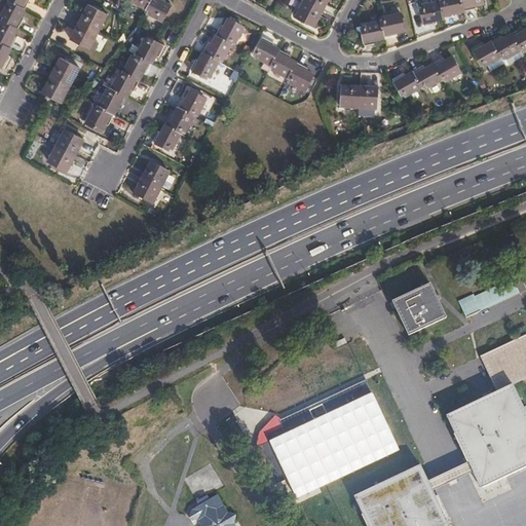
[(26,9),(25,9),(8,0),(1,15),(0,16),(2,16),(1,20),(19,28),(25,17),(22,15),(26,9)]
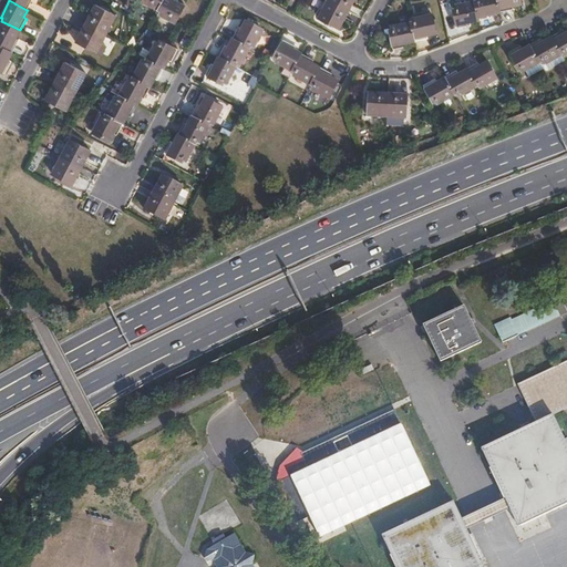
[(8,0),(9,0),(27,10),(31,0),(8,0)]
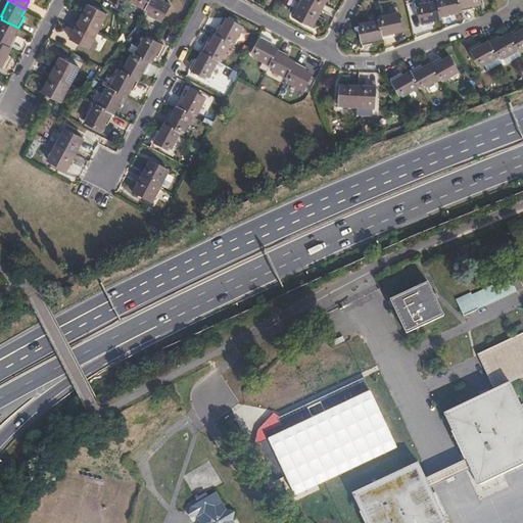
[(129,0),(129,1),(144,9),(148,0),(129,0)]
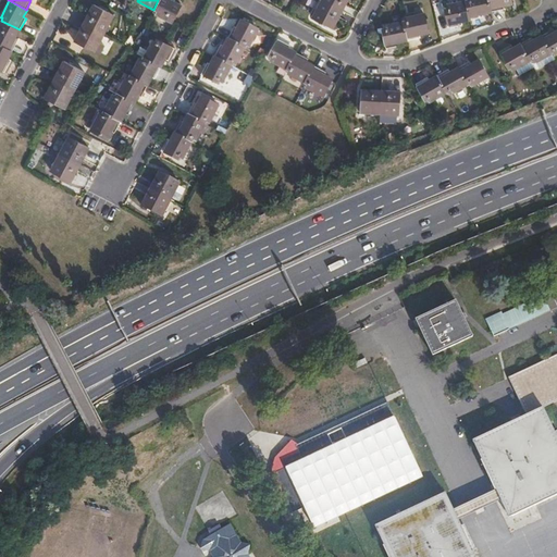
[(158,0),(153,10),(157,11),(155,14),(172,23),(182,5),(173,1),(173,0),(158,0)]
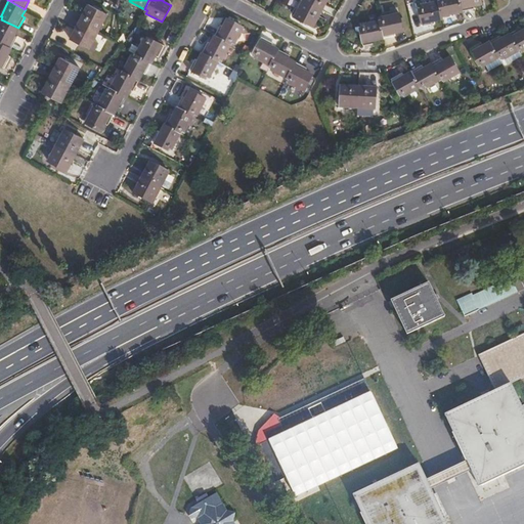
[(321,10),(302,0),(293,16),(313,28),(321,10)]
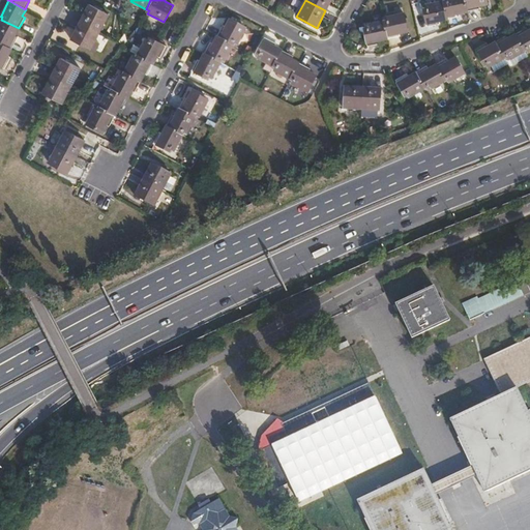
[(304,0),(305,0),(325,10),(330,0),(304,0)]
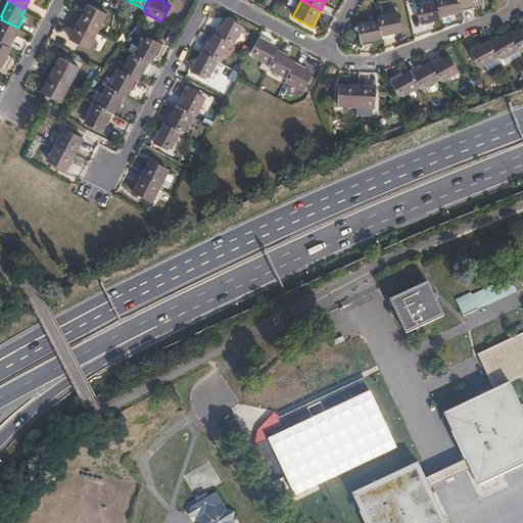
[(438,0),(439,0),(437,1),(441,18),(454,16),(454,13),(462,11),(459,0),(438,0)]
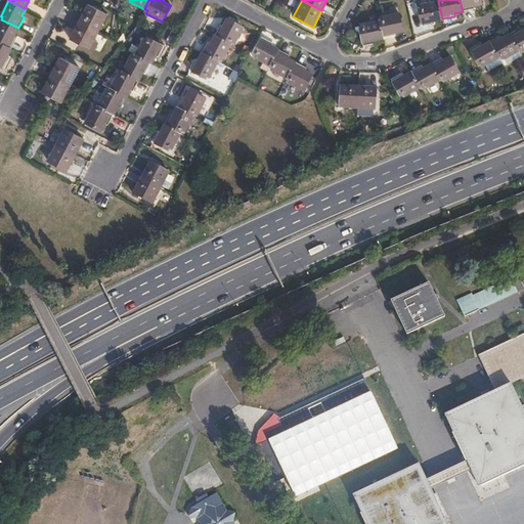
[(460,0),(463,11),(475,8),(474,5),(482,3),(482,0),(481,0),(460,0)]
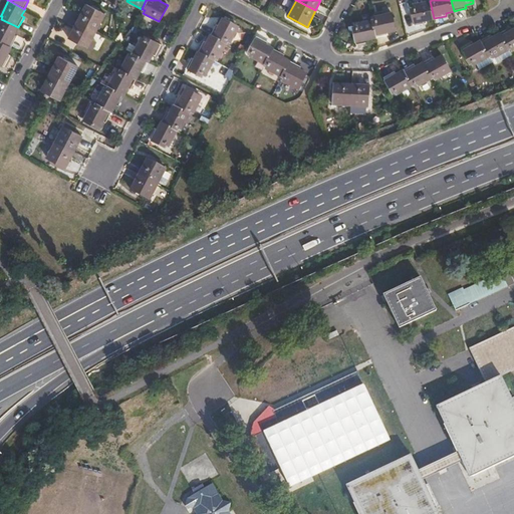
[(434,18),(430,1),(412,4),(412,7),(410,8),(413,23),(413,26),(425,23),(425,20),(434,18)]
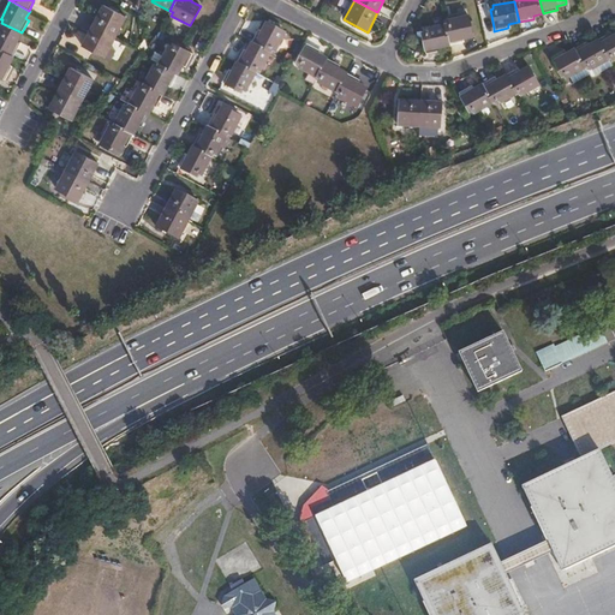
[(103,4),(93,25),(115,37),(126,17),(103,4)]
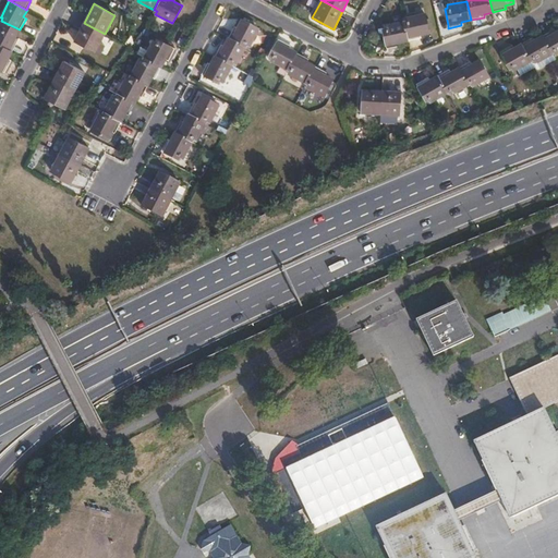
[(405,21),(403,21),(408,40),(421,38),(420,35),(431,33),(426,13),(404,17),(405,21)]
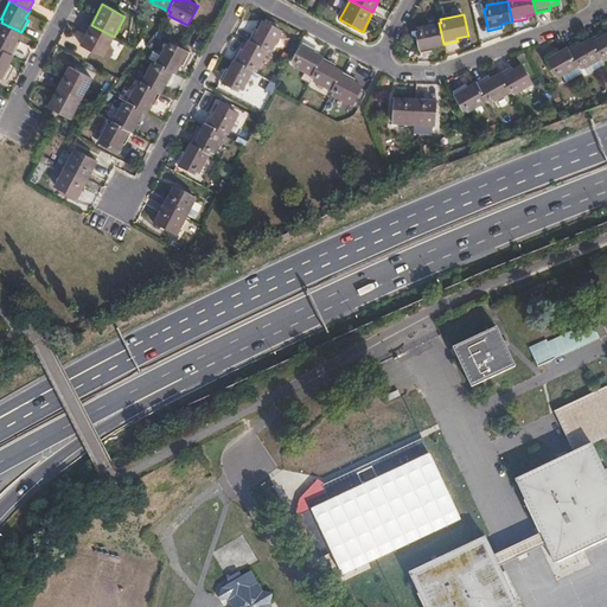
[(254,30),(248,43),(267,52),(267,51),(272,53),(283,32),(263,21),(257,31),(254,30)]
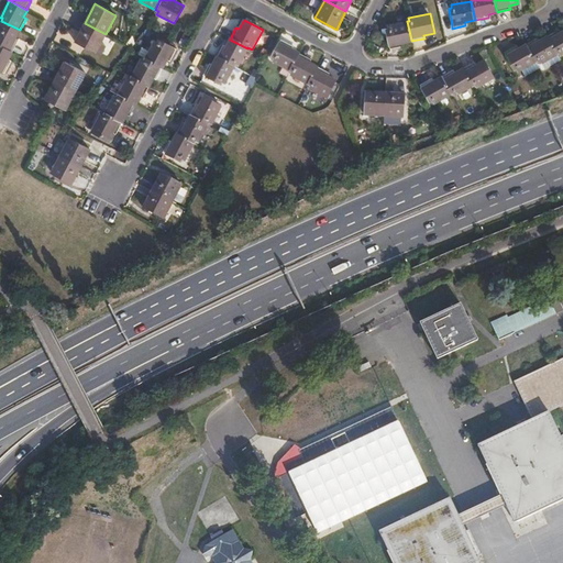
[(15,39),(20,30),(1,21),(0,22),(0,45),(12,52),(19,40),(15,39)]
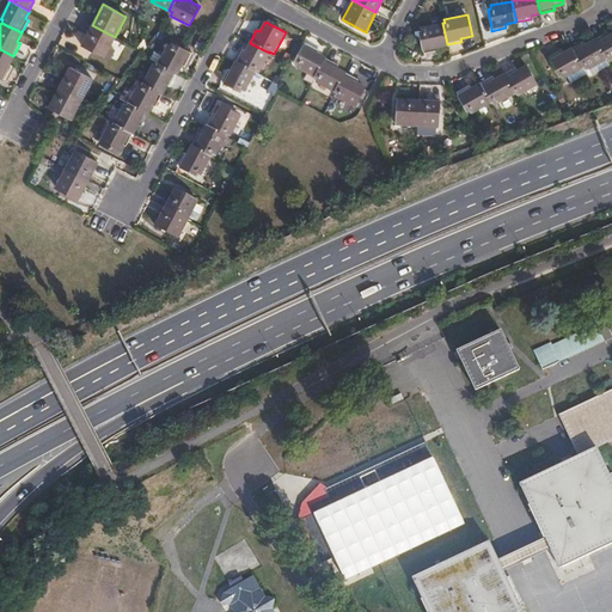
[(447,44),(442,23),(421,28),(422,31),(418,32),(422,50),(423,54),(438,50),(436,47),(447,44)]
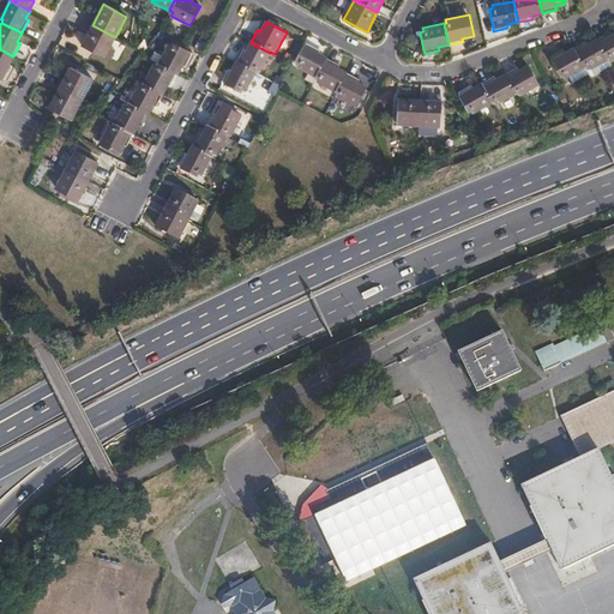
[(115,37),(92,25),(82,46),(109,61),(115,49),(109,47),(115,37)]
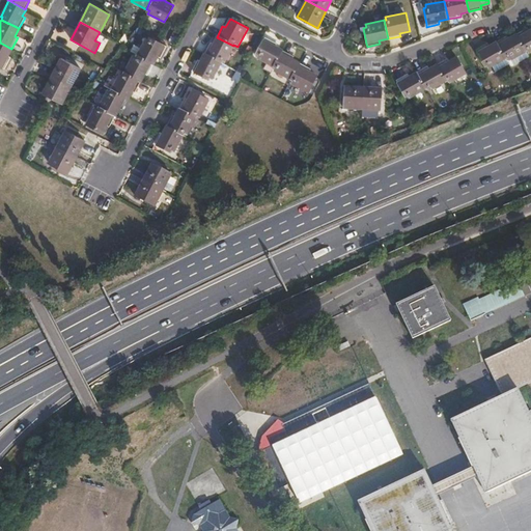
[(527,27),(516,33),(525,51),(527,50),(528,52),(530,51),(530,28),(529,30),(527,27)]
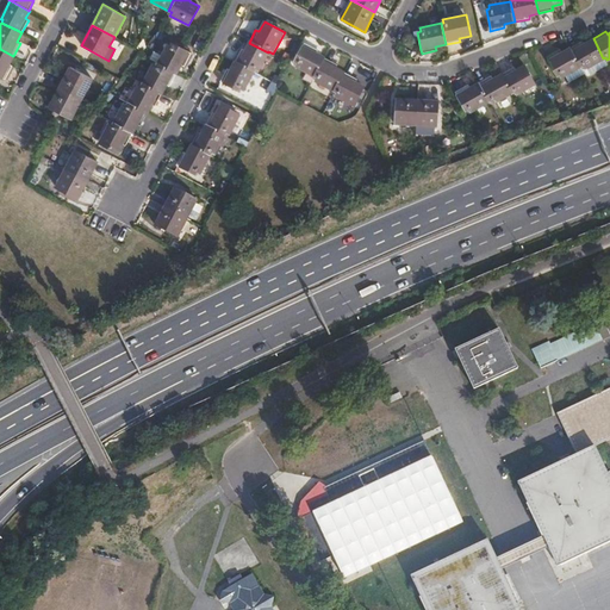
[(583,41),(570,48),(580,67),(583,66),(584,69),(586,68),(603,58),(593,38),(585,43),(583,41)]
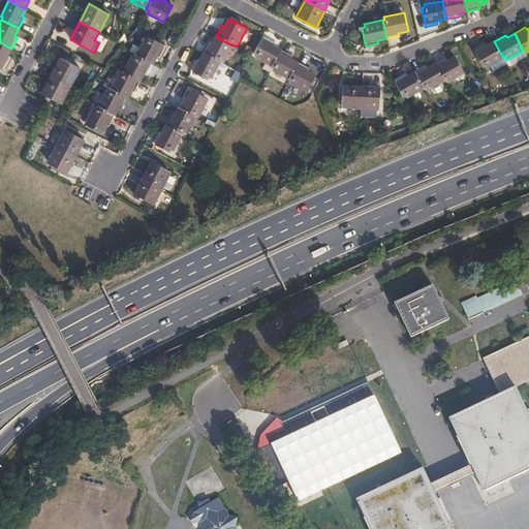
[(146,37),(136,54),(153,63),(157,55),(160,57),(166,45),(149,36),(148,38),(146,37)]
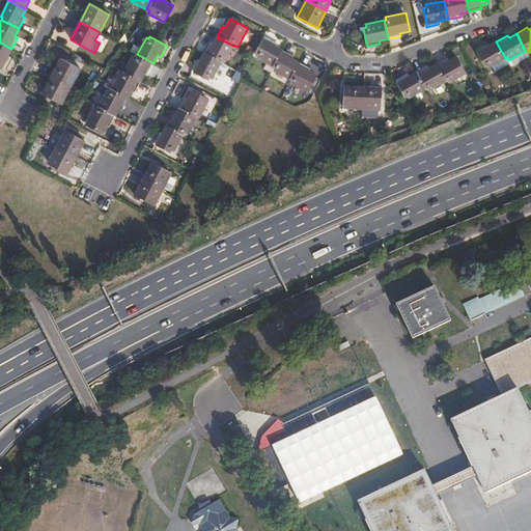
[(210,44),(204,55),(220,63),(221,61),(224,63),(233,46),(217,37),(213,45),(210,44)]
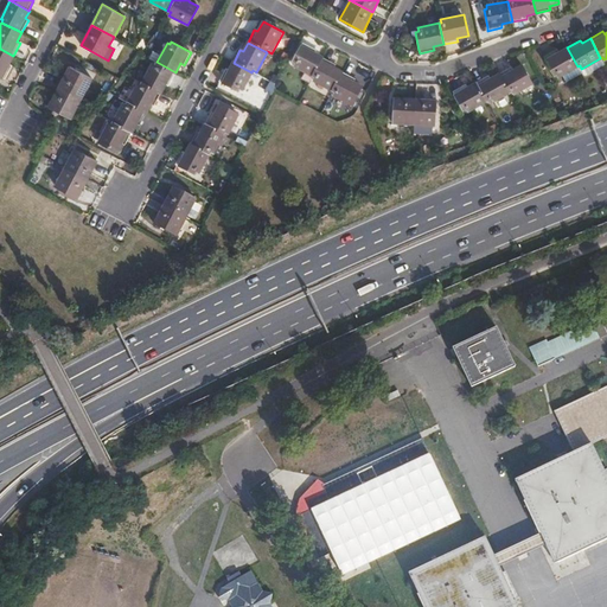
[(293,68),(312,77),(321,58),(313,53),(315,50),(302,44),(300,48),(293,63),(294,64),(293,68)]
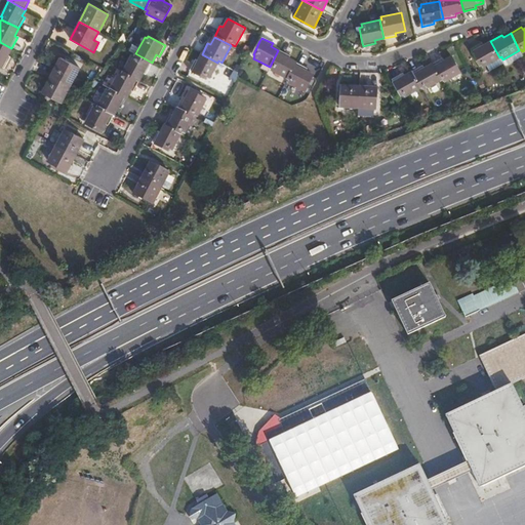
[(499,57),(490,41),(482,46),(480,43),(470,49),(471,52),(479,66),(481,65),(483,67),(487,65),(499,57)]
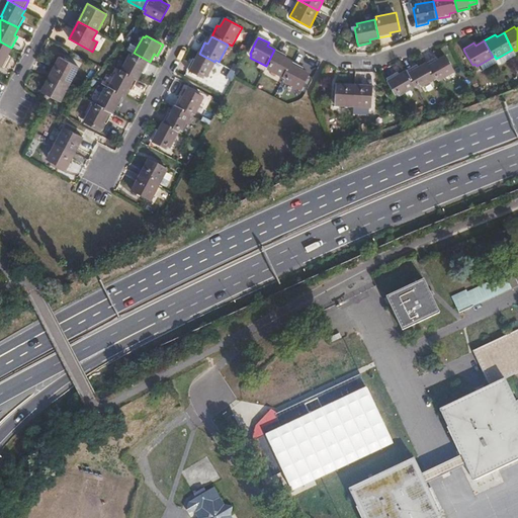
[(8,55),(11,48),(0,41),(0,64),(3,66),(5,67),(10,56),(8,55)]
